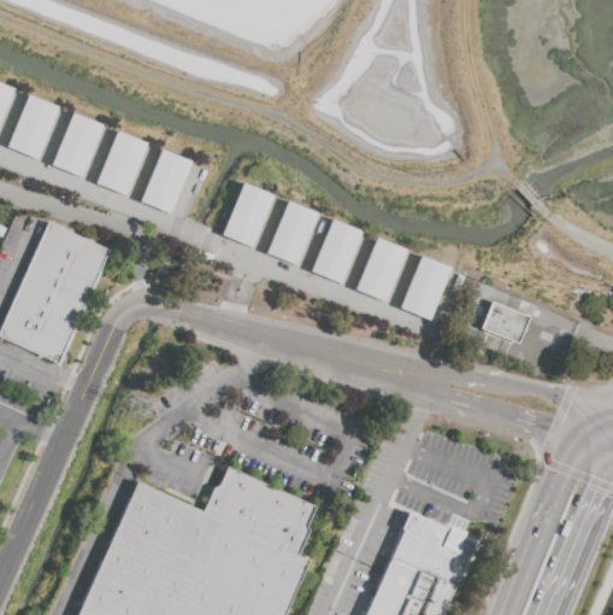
[(0,124),(16,87),(0,80),(0,124)]
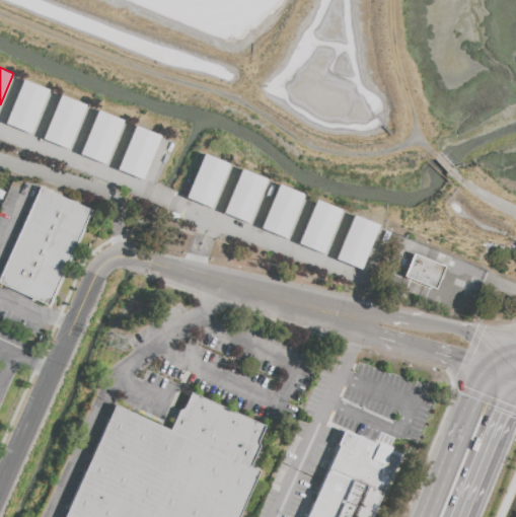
[(7,122),(32,133),(51,89),(25,78),(7,122)]
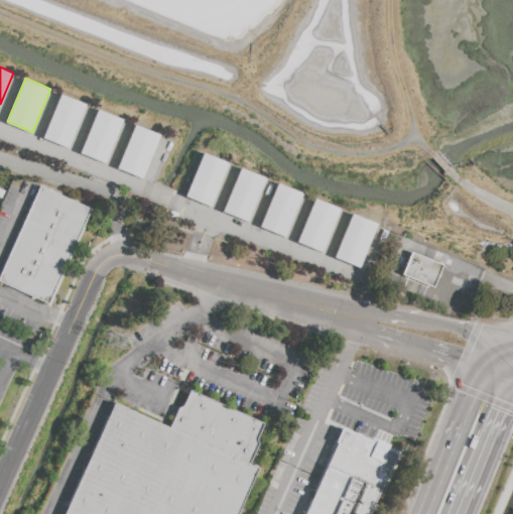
[(44,137),(69,147),(87,104),(62,94),(44,137)]
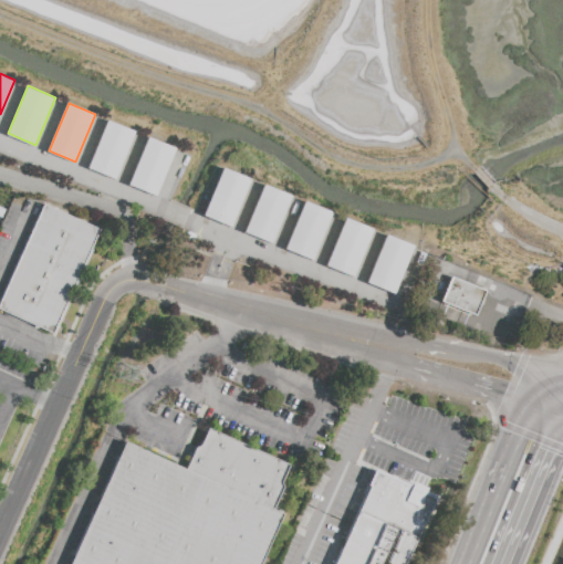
[(90,167),(116,178),(136,131),(110,119),(90,167)]
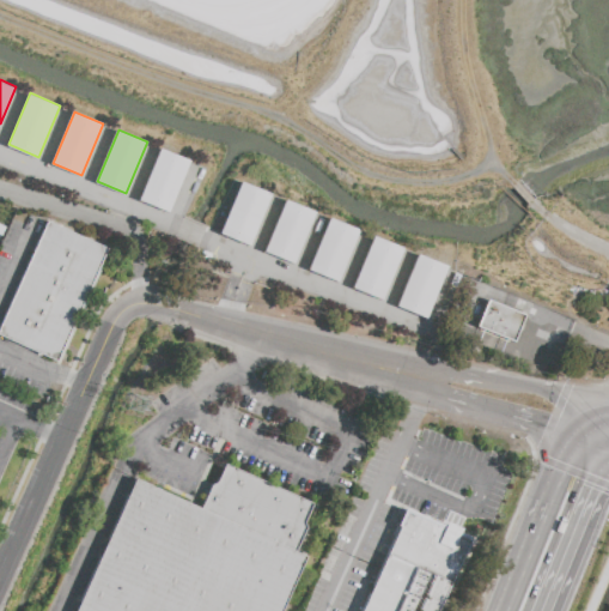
[(141,199),(170,211),(192,159),(163,147),(141,199)]
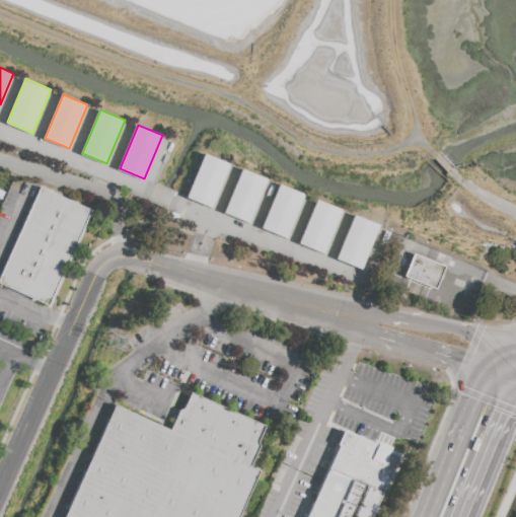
[(188,197),(214,208),(232,163),(206,153),(188,197)]
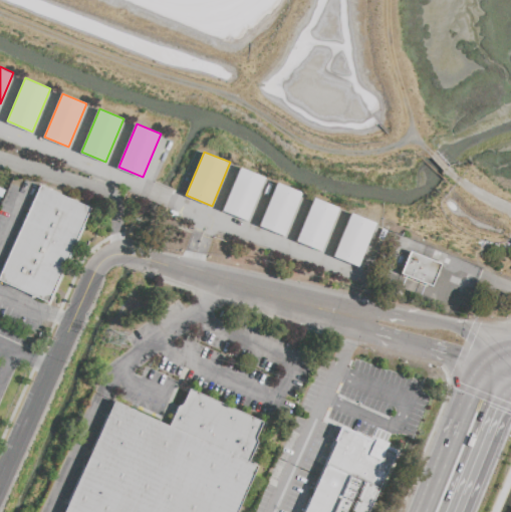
[(223,210),(248,220),(266,177),(241,167),(223,210)]
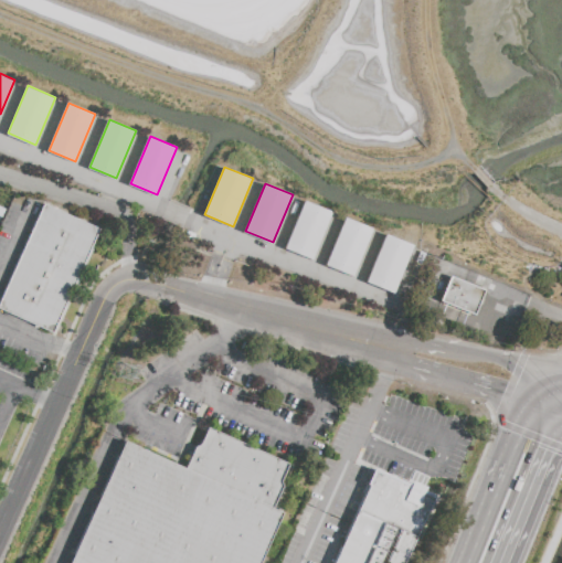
[(286,247),(314,258),(332,211),(306,200),(286,247)]
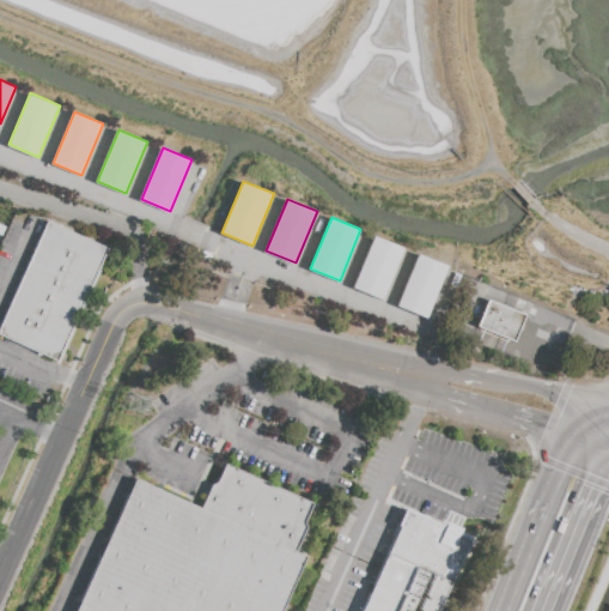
[(50,219),(0,328),(0,332),(60,360),(110,247),(50,219)]
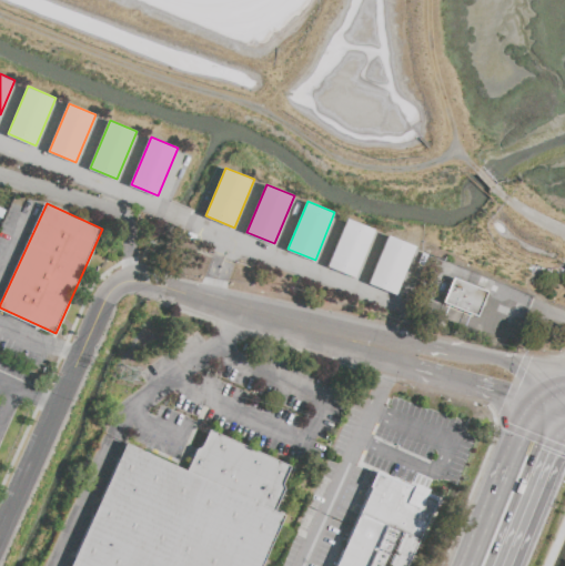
[(329,265),(356,276),(376,229),(349,216),(329,265)]
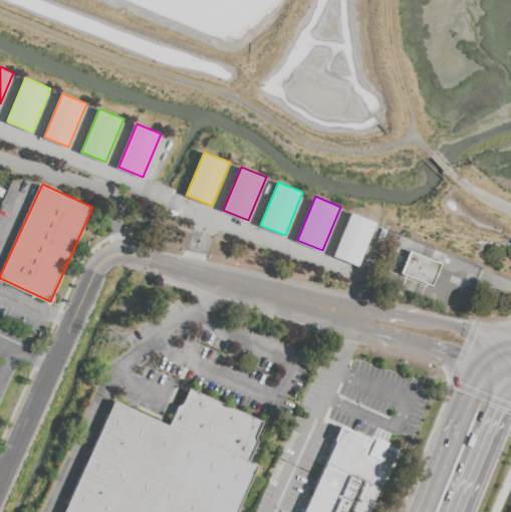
[(334,255),(358,265),(376,222),(352,212),(334,255)]
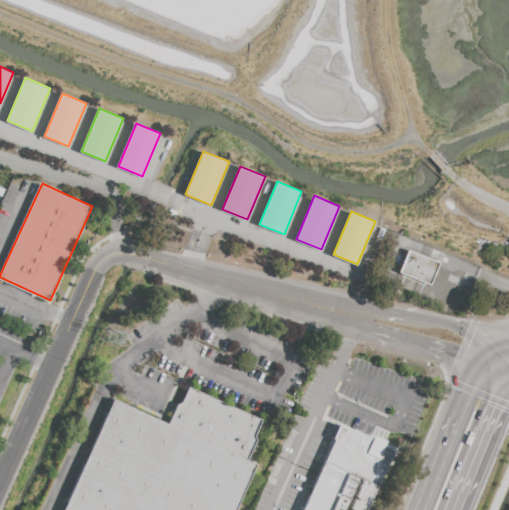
[(410,248),(400,272),(431,284),(441,261),(410,248)]
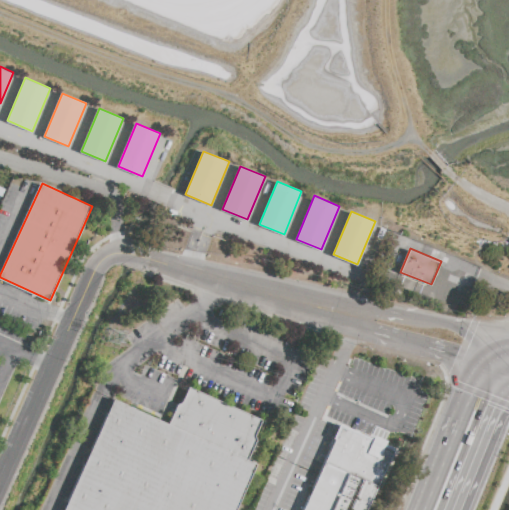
[(170,423),(115,398),(65,509),(237,509),(259,464),(249,459),(259,439),(257,434),(264,419),(190,386),(184,402),(179,404),(170,423)]
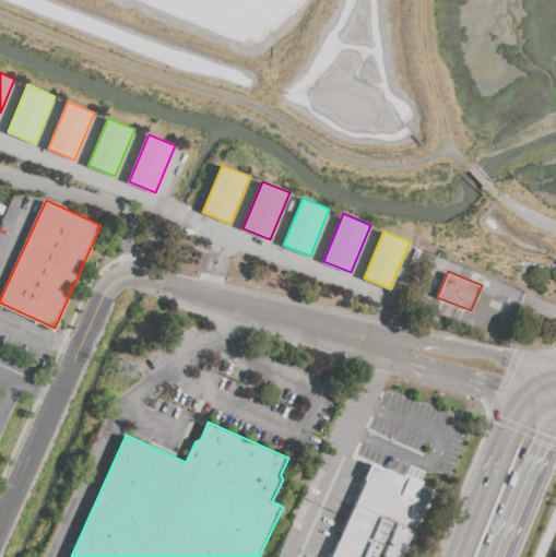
[(330,556),(373,465),(430,492),(400,556),(330,556)]
